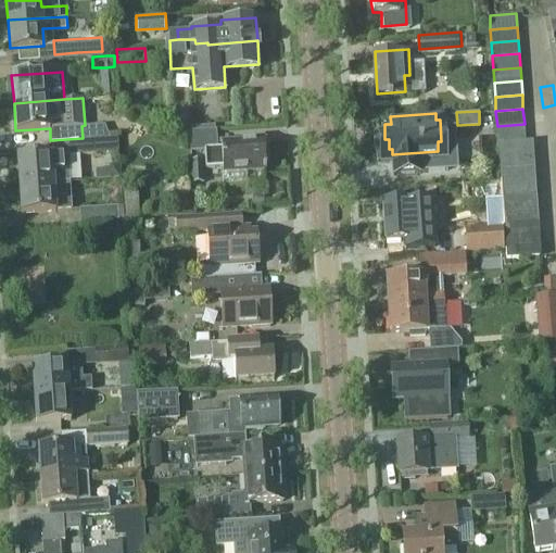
[(525,124),(497,126),(497,140),(525,138),(525,124)]
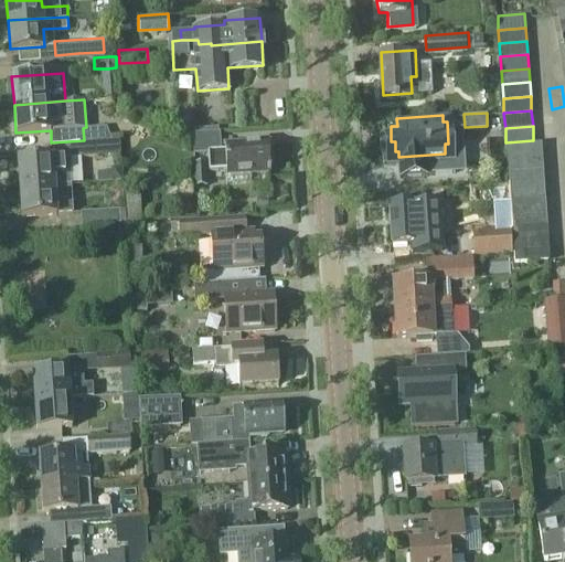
[(221,148),(220,130),(193,131),(194,149),(208,148),(209,167),(226,166),(226,171),(270,169),(268,139),(224,141),(224,148),(221,148)]
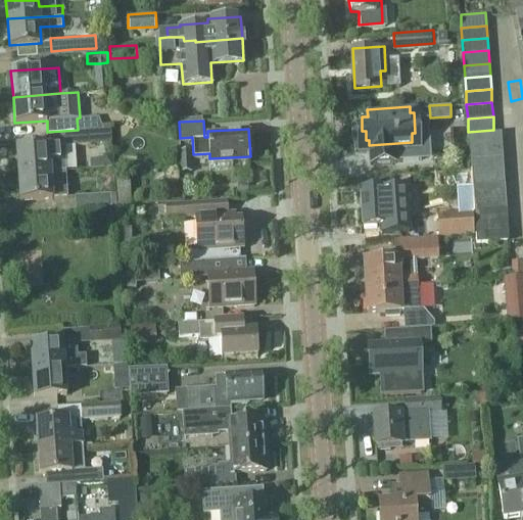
[(48,142),(15,145),(16,173),(51,170),(50,159),(66,158),(65,144),(98,141),(97,128),(78,130),(47,132),(48,142)]
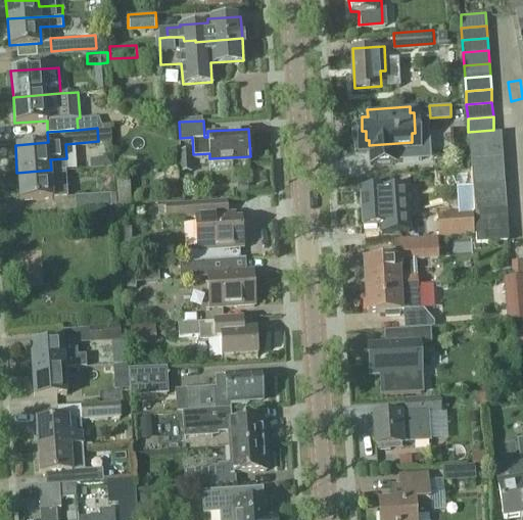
[(471,158),(501,156),(500,131),(470,134),(471,158)]
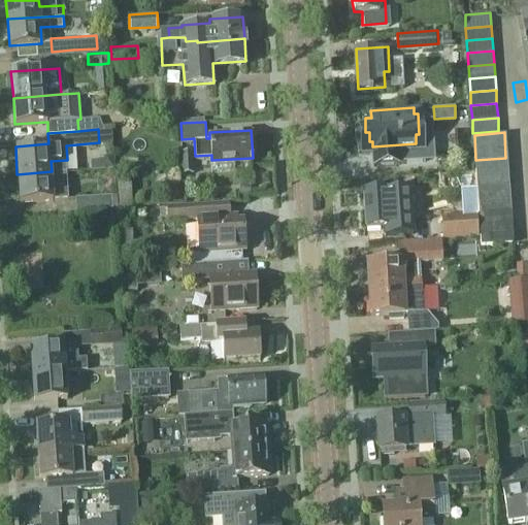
[(193,150),(182,151),(184,172),(194,171),(193,150)]
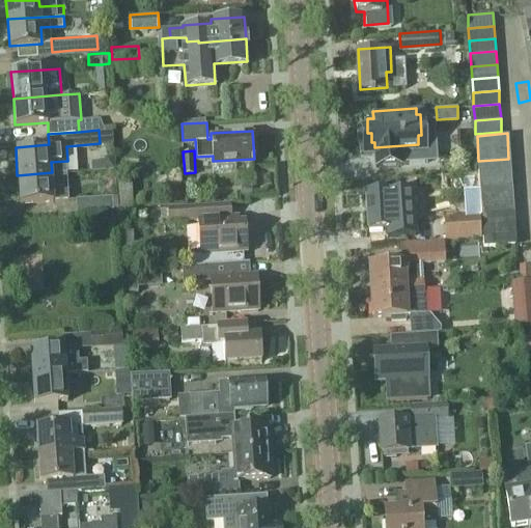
[(421,174),(421,157),(385,156),(385,173),(421,174)]
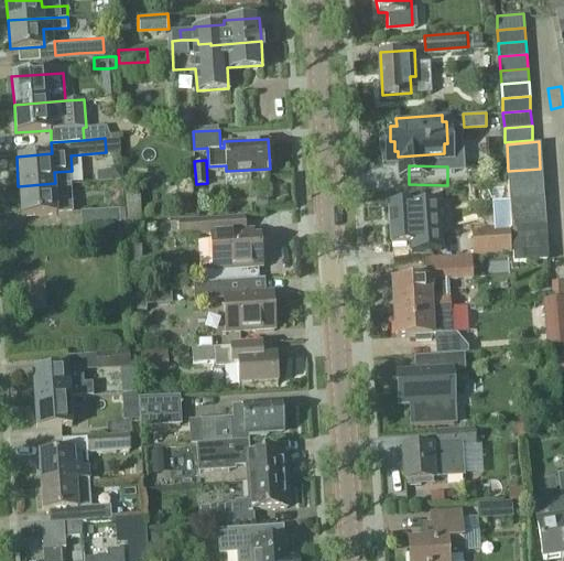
[(509,184),(541,181),(540,169),(508,171),(509,184)]
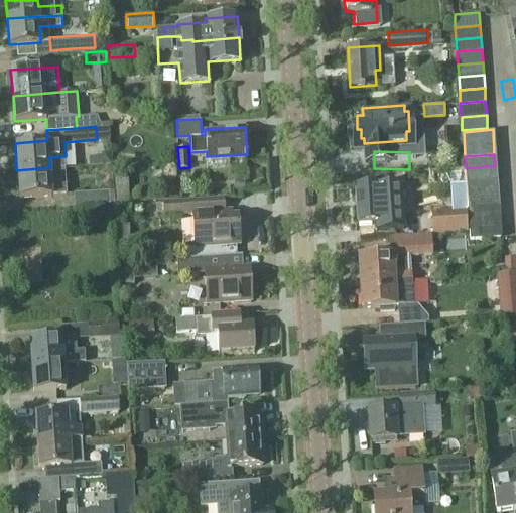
[(467,182),(496,180),(495,165),(466,168),(467,182)]
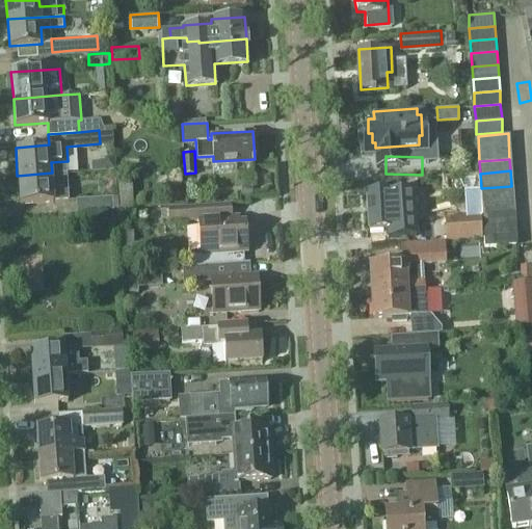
[(52,173),(17,176),(19,203),(54,201),(54,199),(68,197),(65,172),(52,173)]
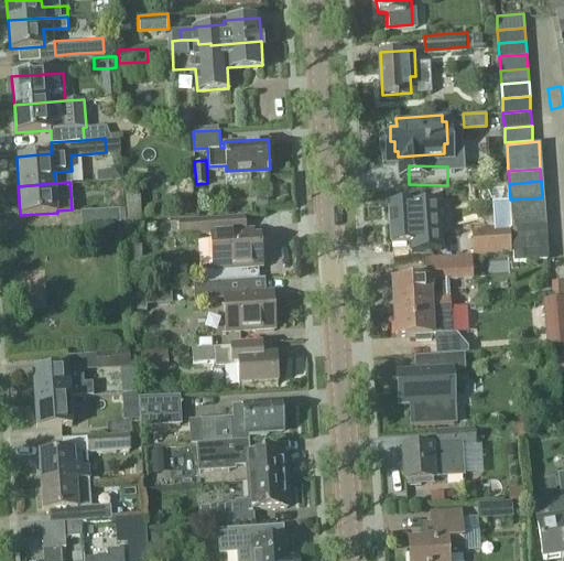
[(181,183),(174,187),(187,204),(193,200),(181,183)]
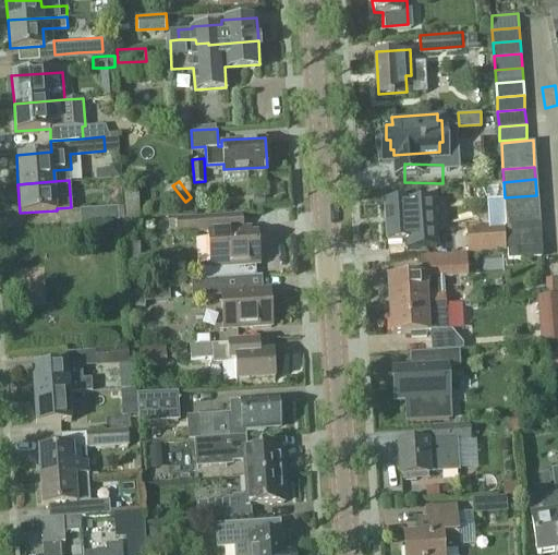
[(122,185),(124,216),(141,215),(140,184),(122,185)]
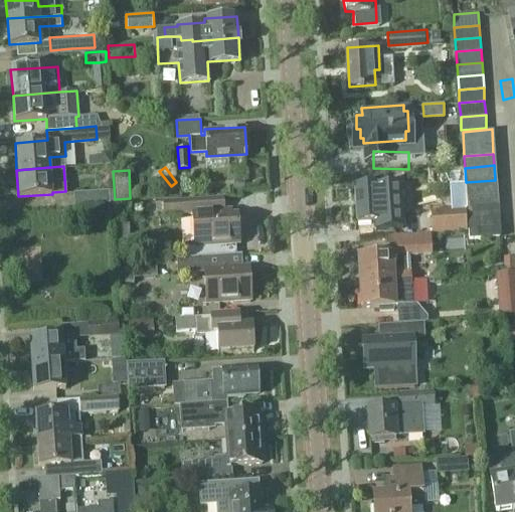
[(468,204),(497,201),(495,180),(466,182),(468,204)]
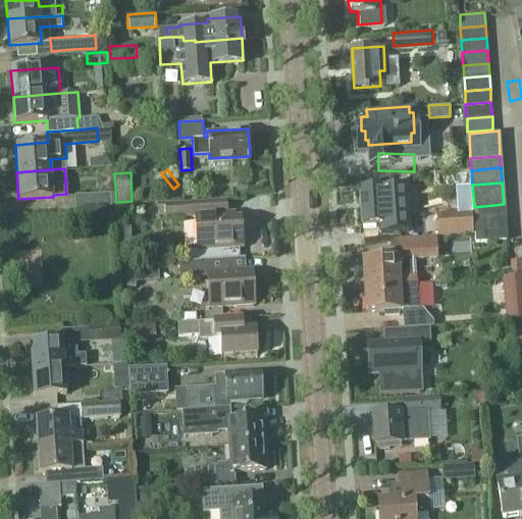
[(382,186),(382,185),(360,186),(362,222),(384,221),(384,220),(392,220),(390,206),(401,205),(400,185),(382,186)]
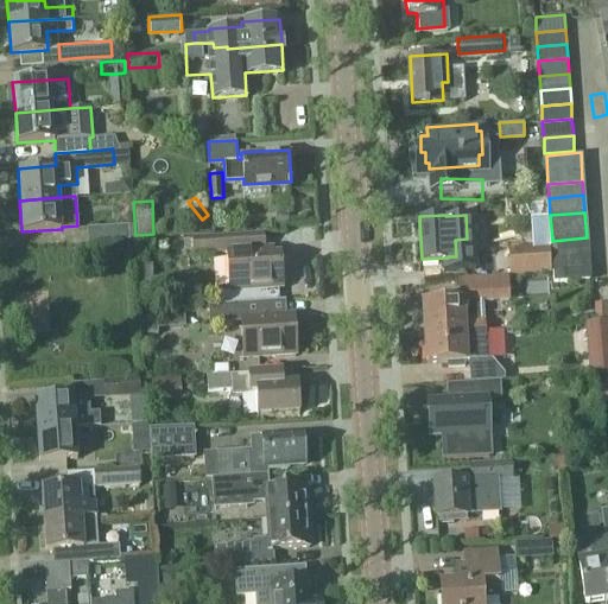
[(125,239),(128,239),(127,226),(86,228),(86,241),(125,239)]
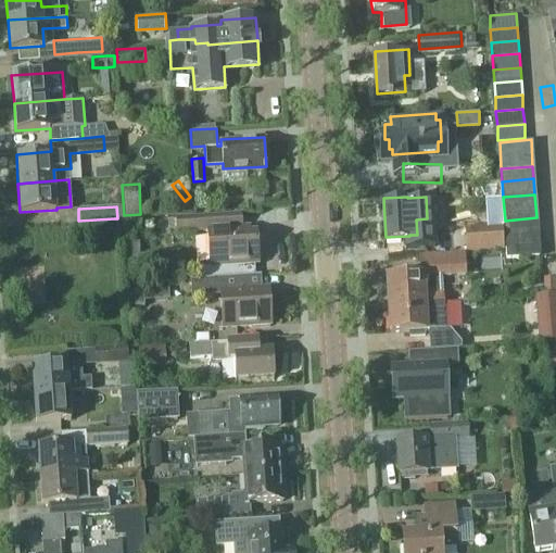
[(207,228),(211,264),(201,265),(202,276),(244,274),(243,262),(258,261),(256,230),(250,230),(249,223),(235,224),(234,212),(177,216),(178,230),(207,228)]
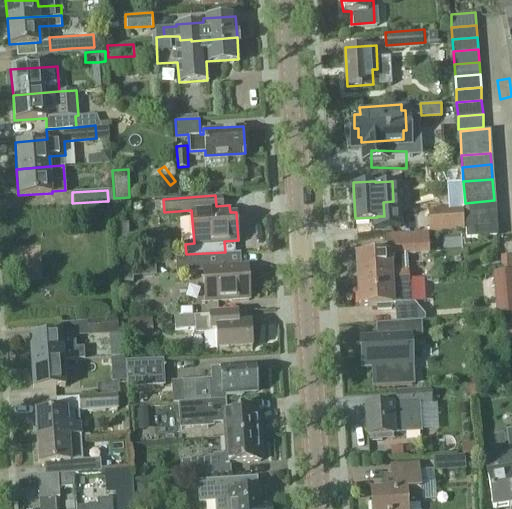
[(465,203),(466,217),(495,214),(494,200),(465,203)]
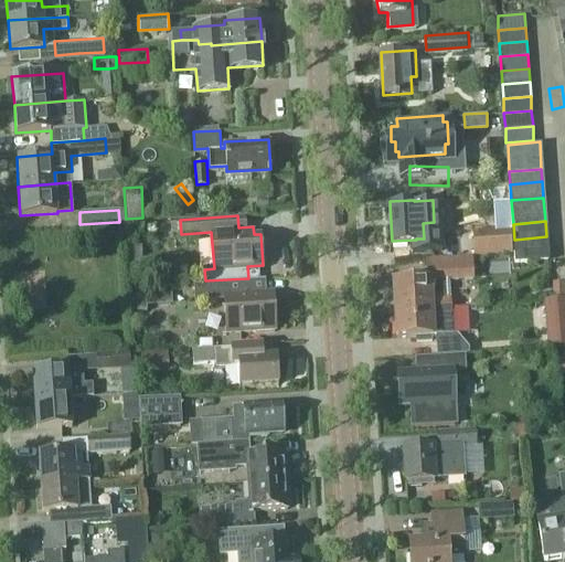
[(476,254),(513,251),(511,229),(475,232),(476,254)]
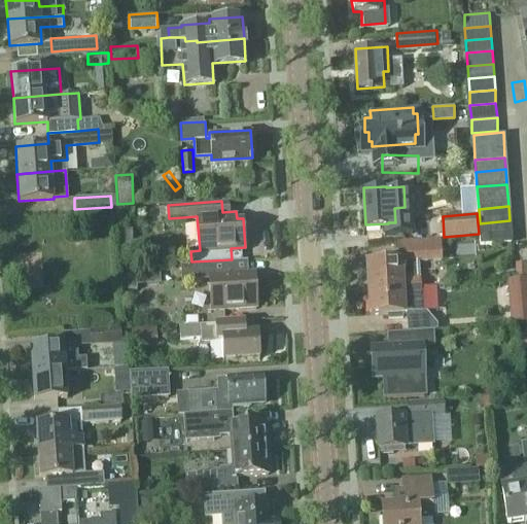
[(480,223),(481,242),(511,240),(510,220),(480,223)]
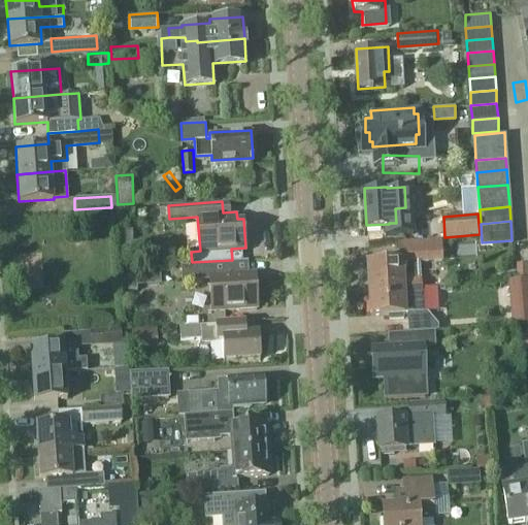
[(368,262),(370,288),(419,285),(418,259),(444,257),(442,237),(400,240),(401,260),(368,262)]
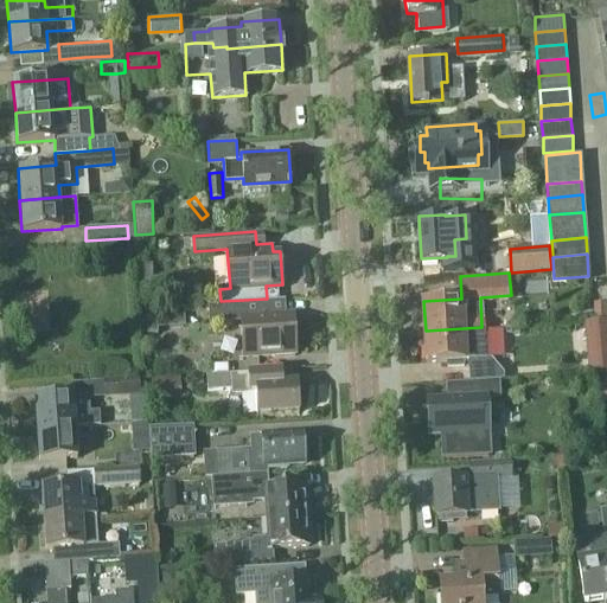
[(294,351),(292,312),(267,313),(267,299),(221,301),(222,315),(241,314),(243,354),(294,351)]
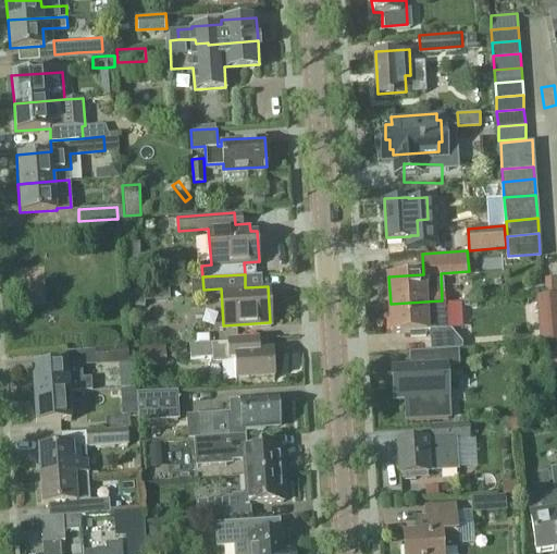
[(541,293),(553,292),(551,274),(539,275),(541,293)]
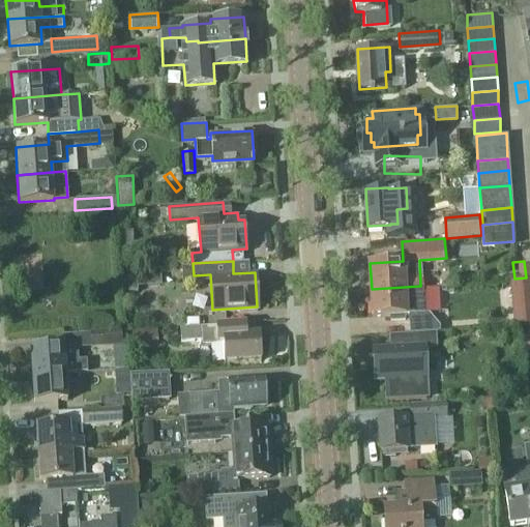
[(421,300),(420,286),(372,289),(373,315),(389,314),(389,318),(406,317),(406,301),(421,300)]
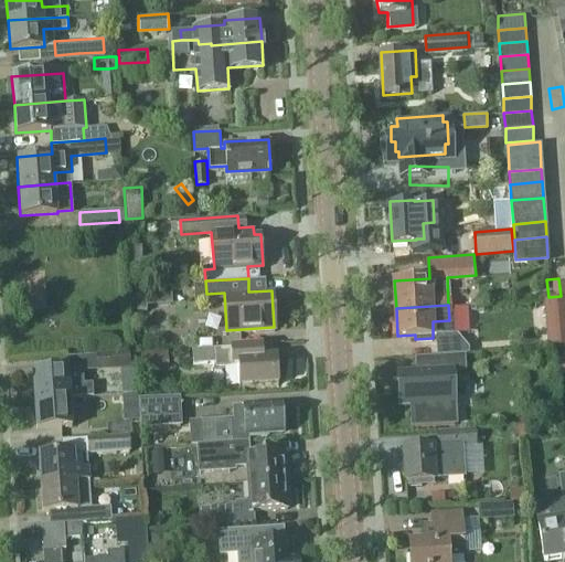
[(564,324),(553,324),(553,335),(564,335),(564,324)]
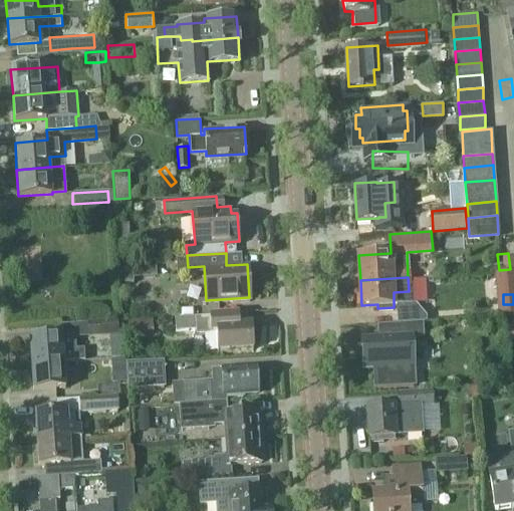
[(243,323),(242,310),(176,315),(177,328),(197,327),(197,331),(216,330),(218,348),(253,346),(251,323),(243,323)]
